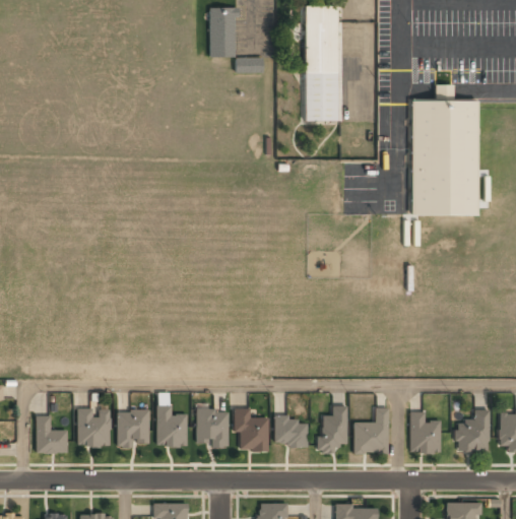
[(338,5),(306,5),(306,122),(339,122),(338,5)]
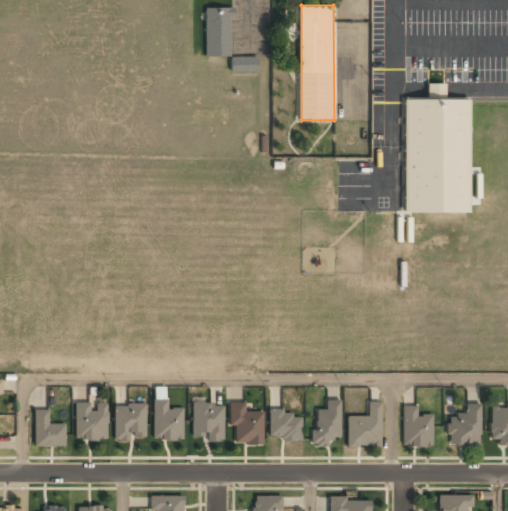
[(233,6),(208,6),(208,55),(233,55),(233,6)]
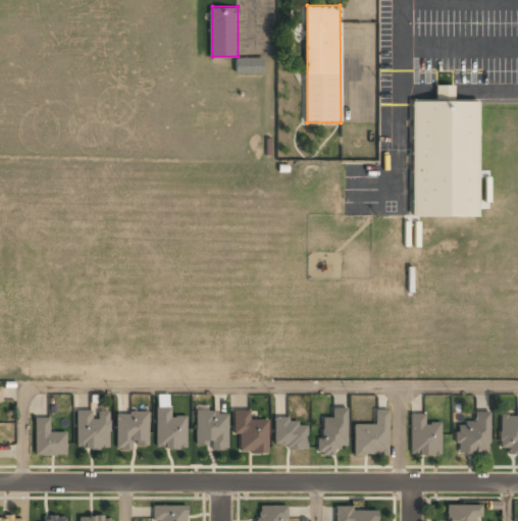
[(265,58),(238,58),(238,72),(265,72),(265,58)]
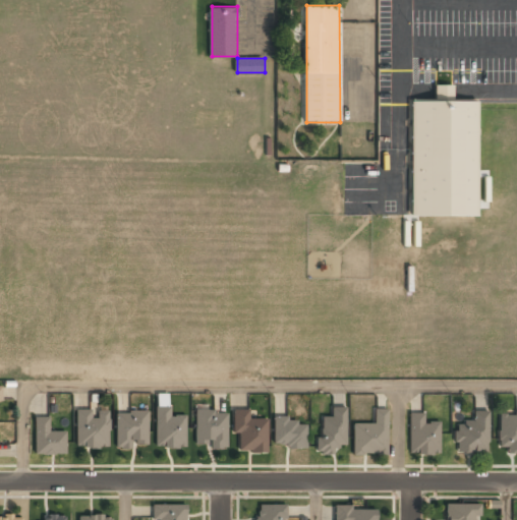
[(413,101),(413,215),(479,216),(480,101),(455,101),(455,85),(438,85),(438,101),(413,101)]
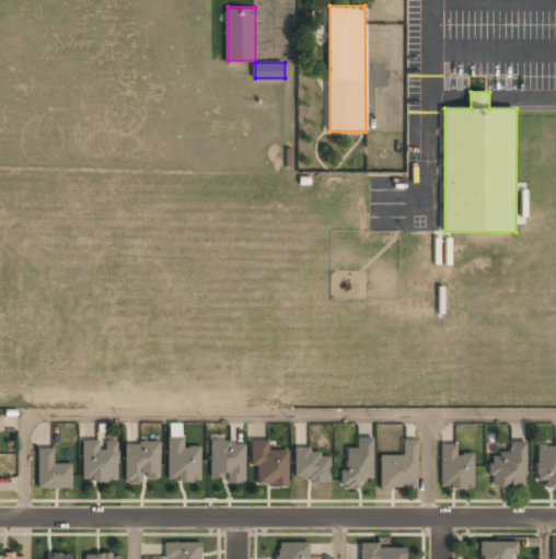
[(203,447),(186,447),(186,437),(170,437),(170,481),(203,481),(203,447)]
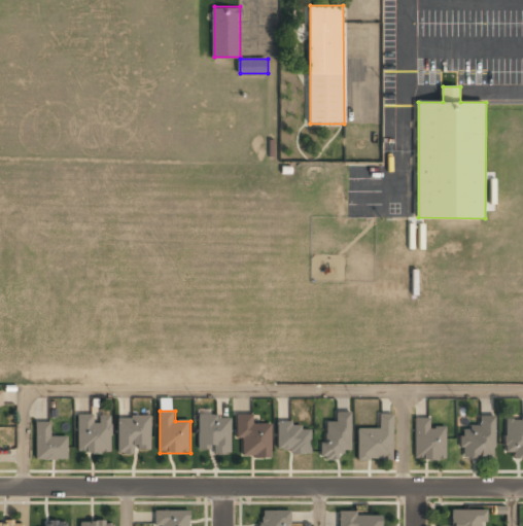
[(352,412),(338,412),(338,422),(326,422),(326,459),(341,459),(341,451),(352,451),(352,412)]
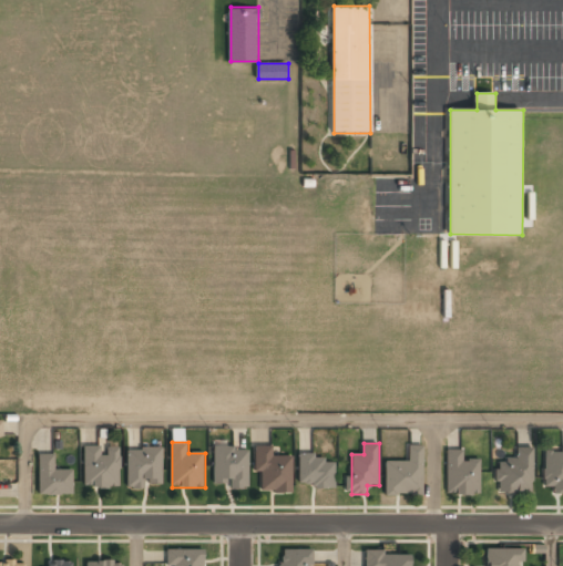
[(294,456),(275,456),(275,445),(259,445),(259,493),(294,493),(294,456)]
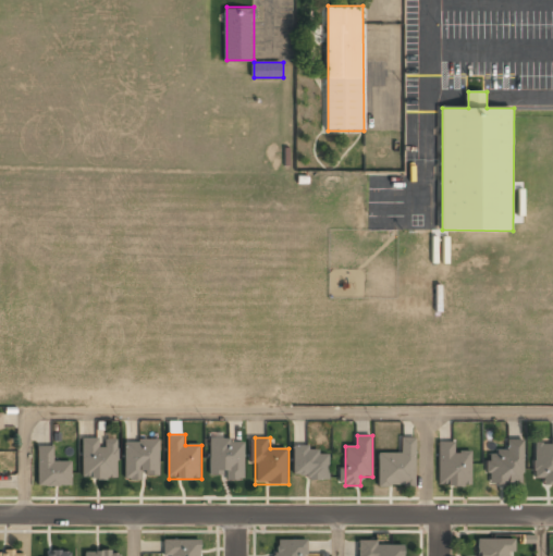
[(381,485),(417,485),(417,437),(404,437),(404,454),(381,454),(381,485)]
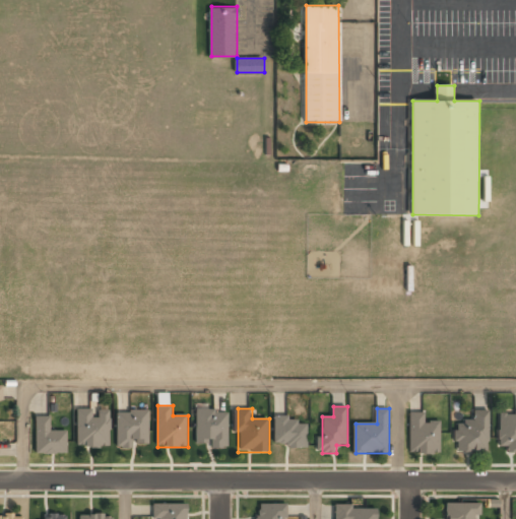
[(78,409),(78,446),(112,446),(112,409),(78,409)]
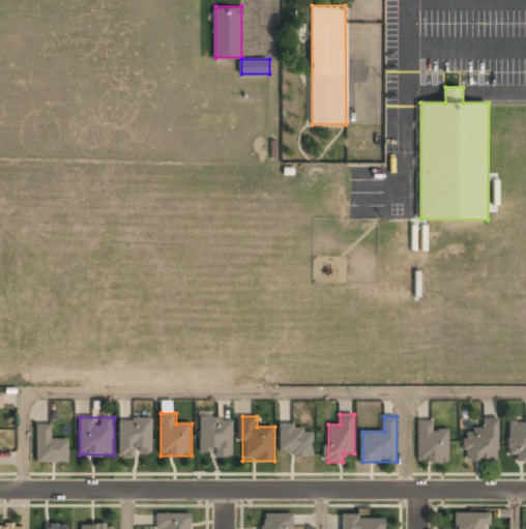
[(121,418),(121,454),(153,454),(153,418),(121,418)]
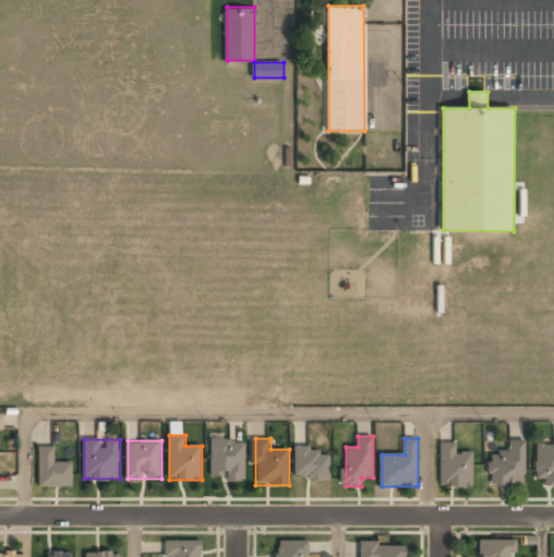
[(212,440),(212,479),(247,479),(247,440),(212,440)]
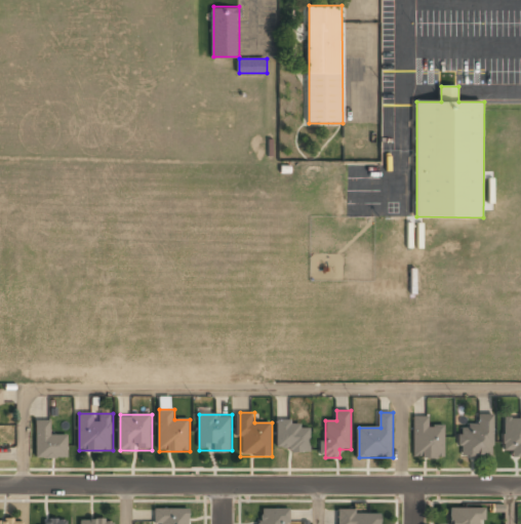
[(494,414),(480,414),(480,425),(462,425),(462,457),(494,457),(494,414)]
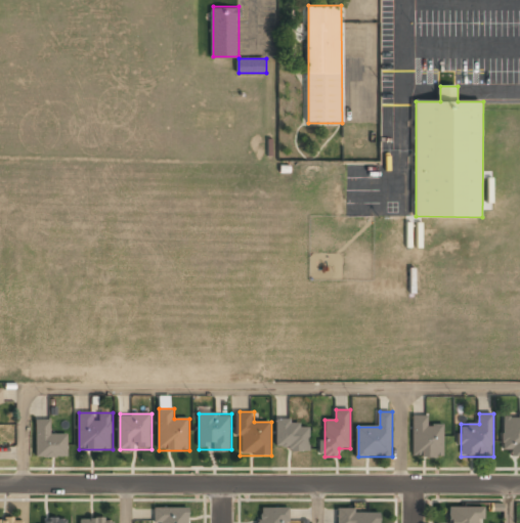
[(519,415),(505,415),(504,453),(519,453),(519,415)]
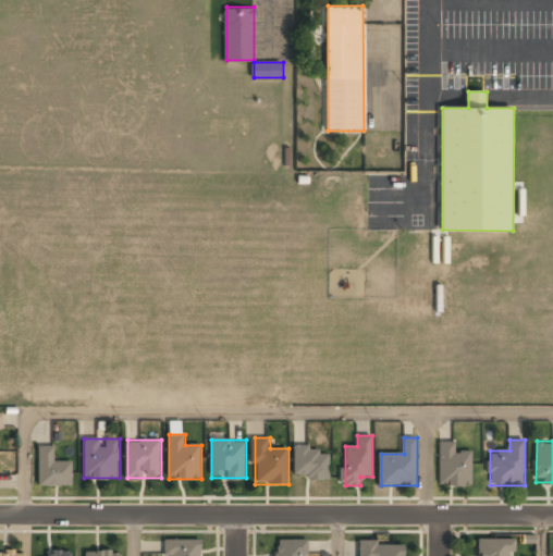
[(441,443),(441,485),(474,485),(474,452),(455,452),(455,443),(441,443)]
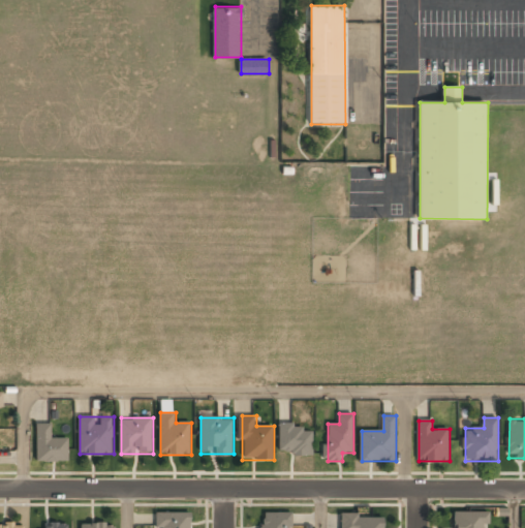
[(37,424),(38,461),(70,461),(69,438),(52,438),(52,424),(37,424)]
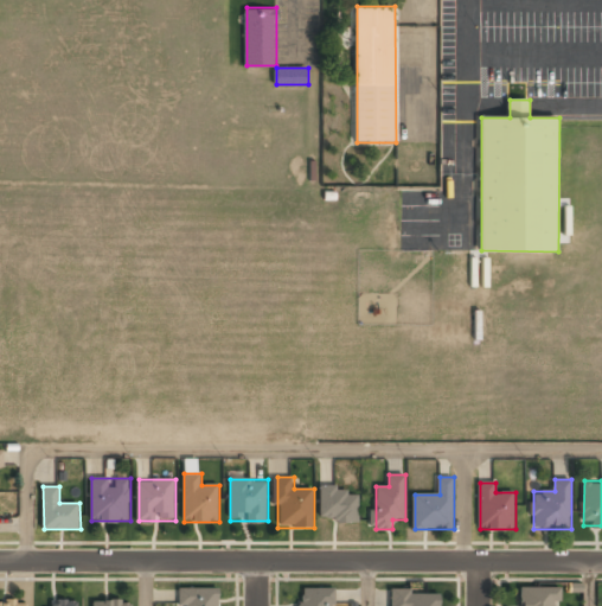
[(360,489),(321,489),(321,522),(360,522),(360,489)]
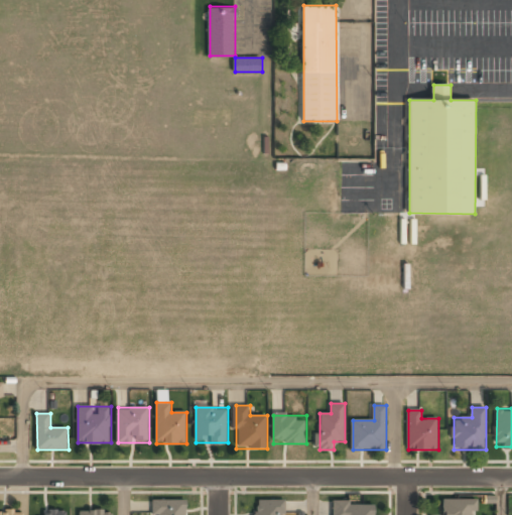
[(160,514),(186,514),(186,499),(153,499),(153,514),(160,514)]
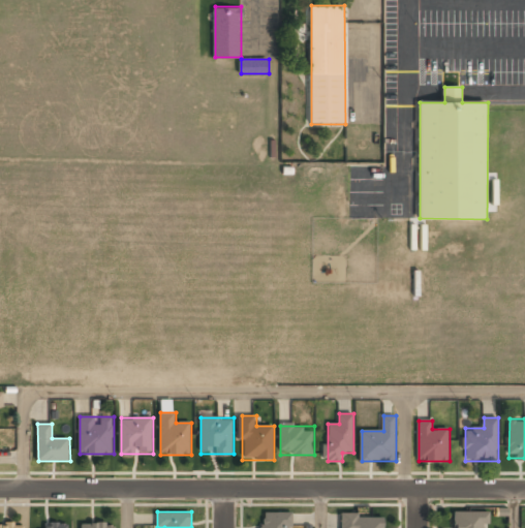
[(456,527),(489,527),(489,511),(456,511),(456,527)]
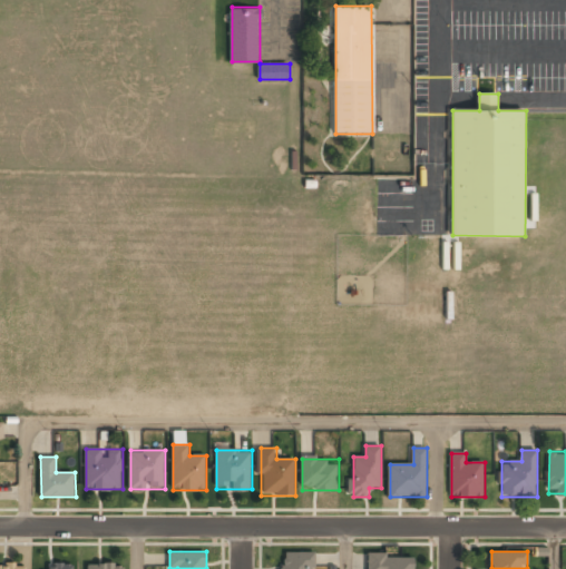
[(283,552),(283,568),(313,568),(313,552),(283,552)]
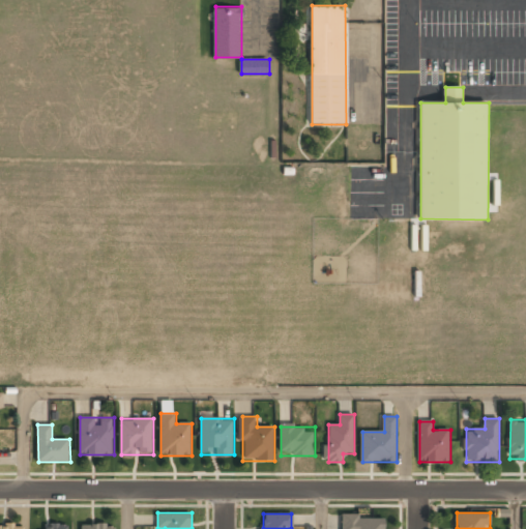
[(343,528),(385,528),(385,516),(343,516),(343,528)]
